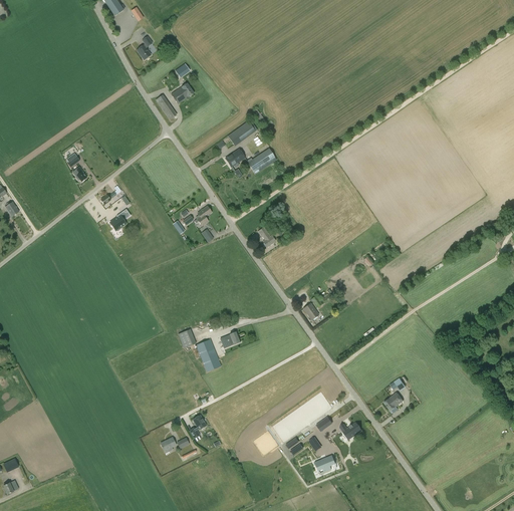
[(123,8),(122,7),(120,3),(118,0),(104,0),(114,14),(123,8)]
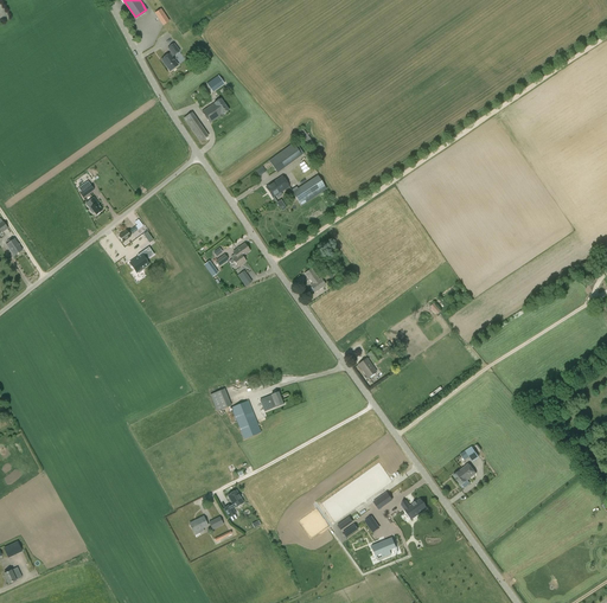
[(161,6),(155,11),(164,23),(170,18),(161,6)]
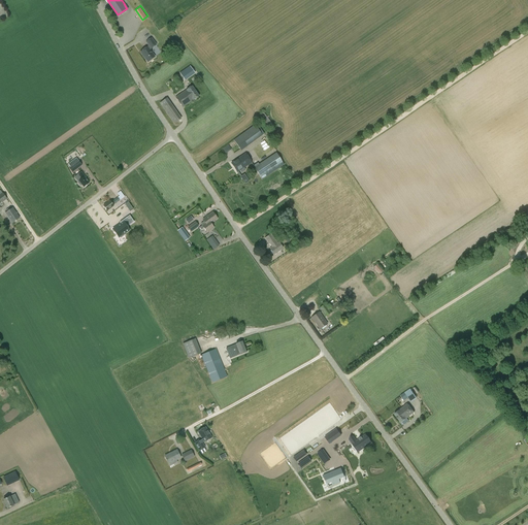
[(155,54),(150,46),(151,46),(157,42),(152,35),(145,39),(149,43),(140,50),(147,59),(155,54)]
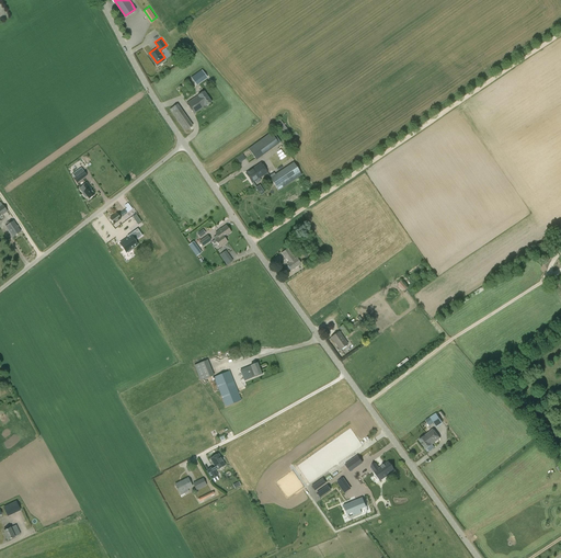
[(203,67),(193,73),(198,81),(208,75),(203,67)]
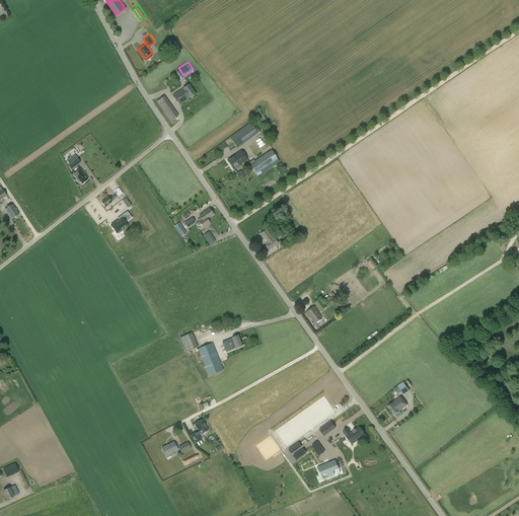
[(189,81),(172,93),(179,102),(196,91),(189,81)]
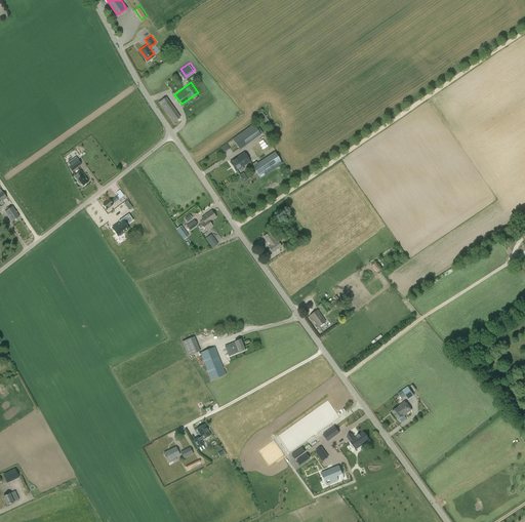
[(159,99),(161,103),(173,120),(180,115),(168,97),(166,94),(159,99)]
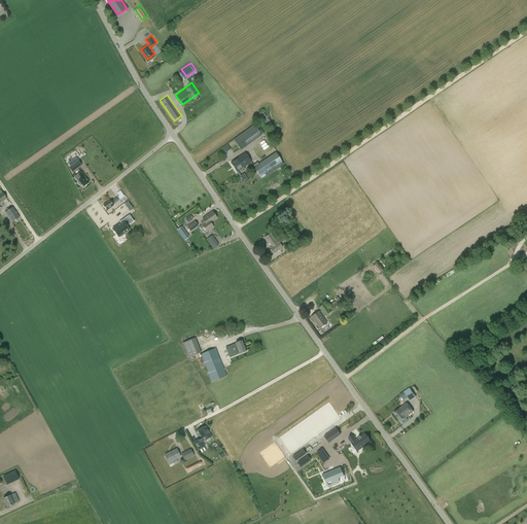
[(259,112),(271,127),(274,124),(264,109),(259,112)]
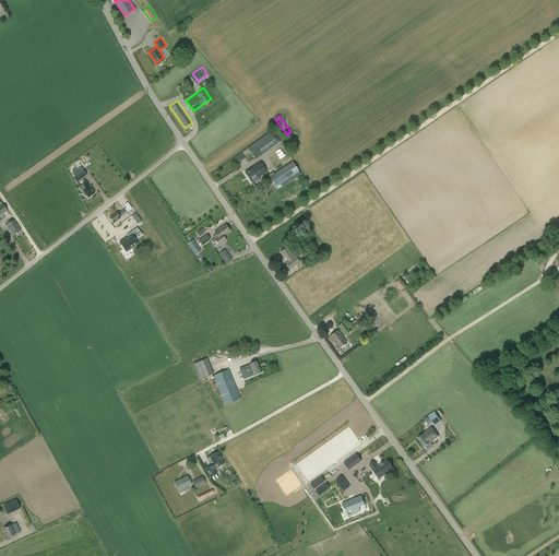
[(277,140),(270,129),(247,145),(256,156),(277,140)]
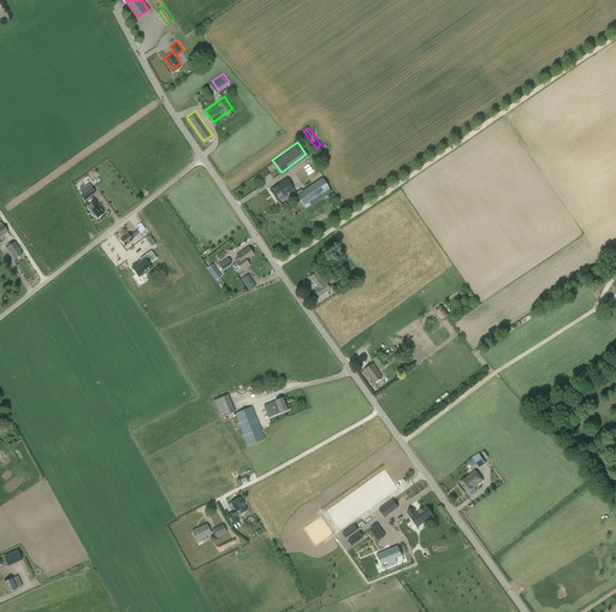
[(266,165),(259,170),(261,176),(270,171),(266,165)]
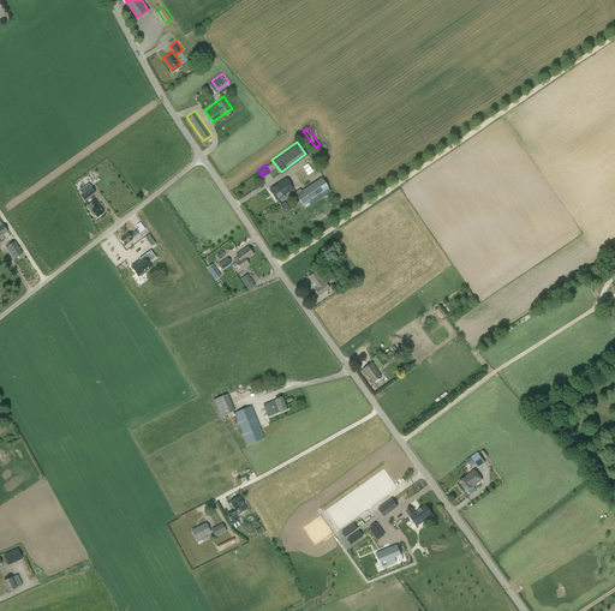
[(305,205),(330,189),(322,174),(296,192),(305,205)]
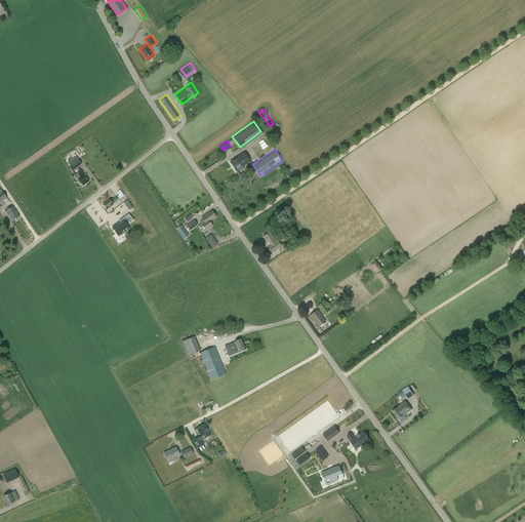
[(250,159),(244,150),(230,159),(236,168),(250,159)]
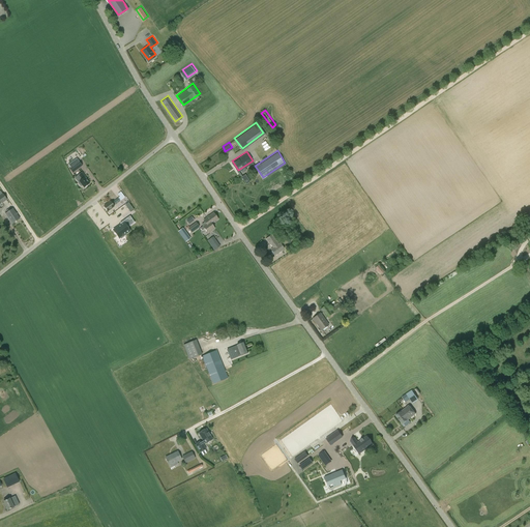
[(72,170),(82,163),(77,155),(68,162),(70,165),(69,166),(72,170)]
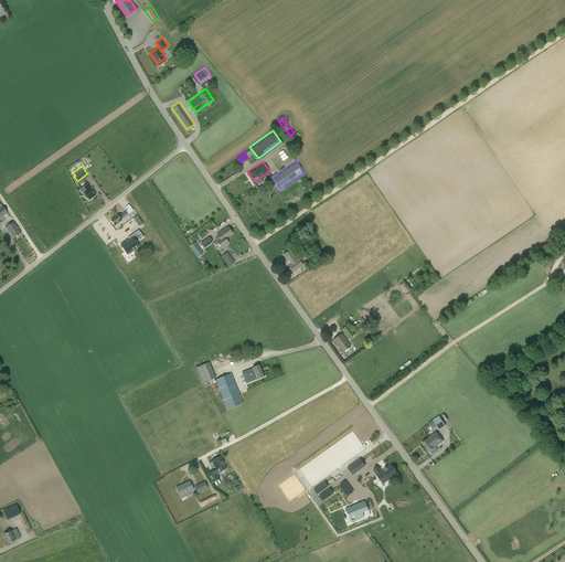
[(95,192),(91,186),(92,184),(87,180),(80,187),(83,191),(83,192),(85,195),(87,195),(88,195),(89,198),(95,192)]
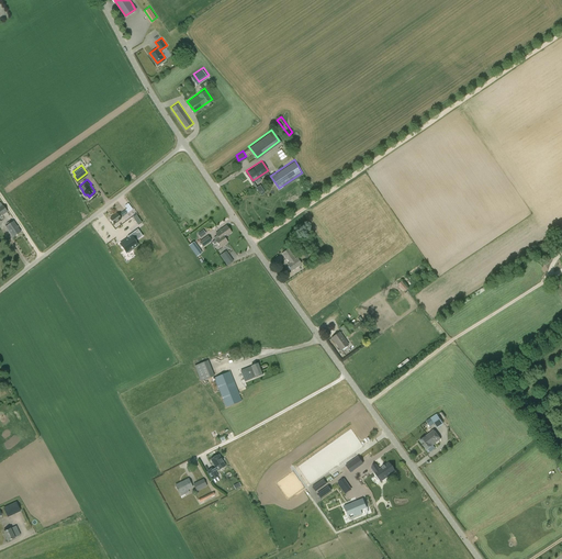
[(259,192),(263,189),(259,182),(255,185),(259,192)]
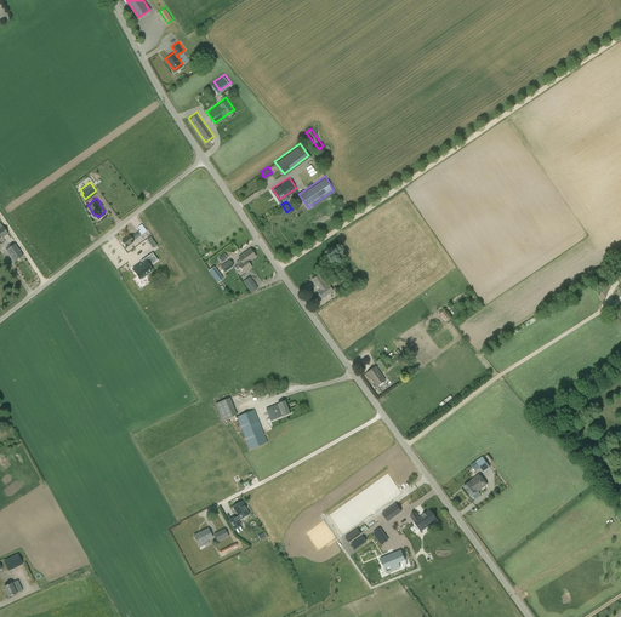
[(134,239),(130,232),(121,238),(126,244),(134,239)]
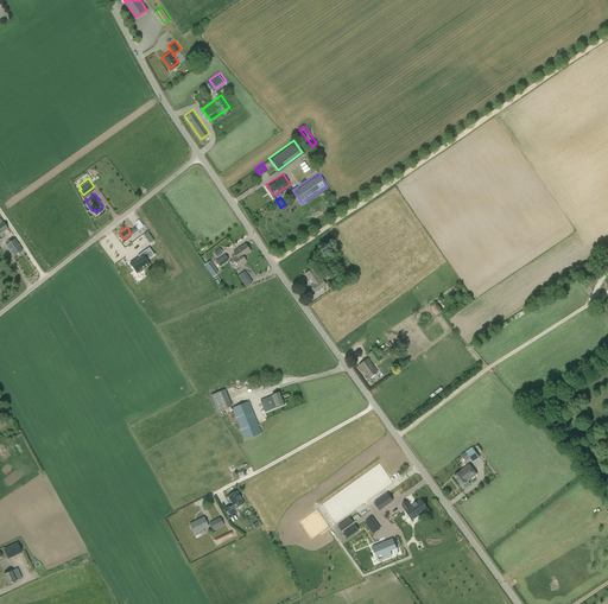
[(14,236),(12,237),(11,235),(7,239),(8,241),(6,242),(14,253),(23,247),(14,236)]
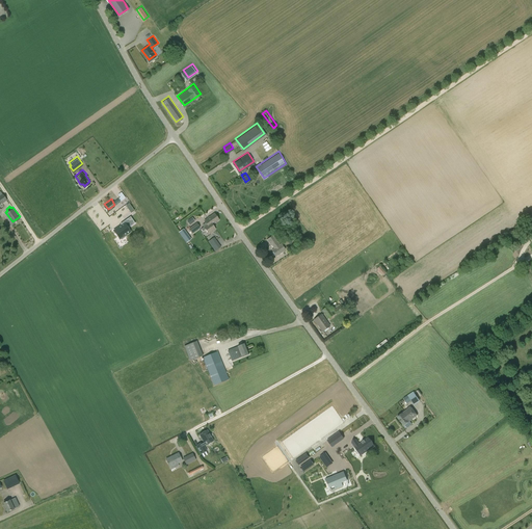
[(212,222),(219,217),(214,211),(204,218),(207,222),(204,225),(209,232),(215,227),(212,222)]
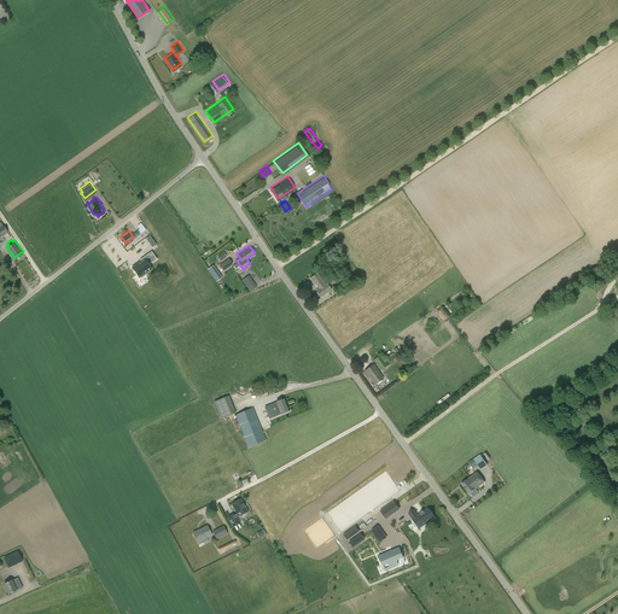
[(141,258),(132,264),(139,274),(151,265),(149,262),(157,256),(152,249),(140,257),(141,258)]
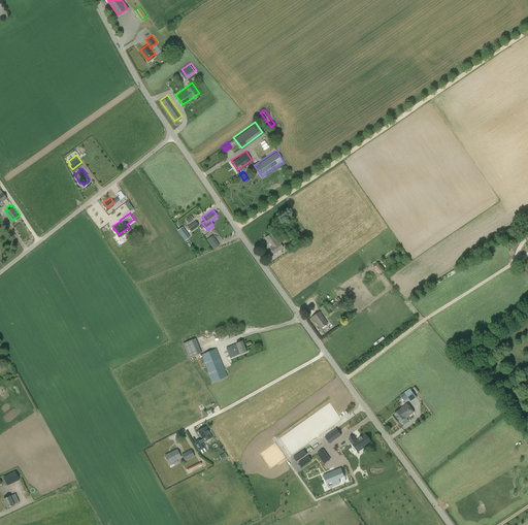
[(100,223),(105,220),(101,214),(96,217),(100,223)]
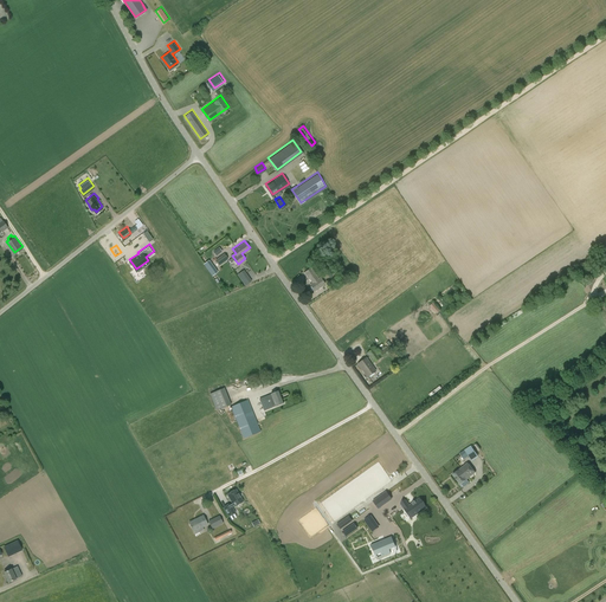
[(224,251),(216,257),(219,263),(229,256),(224,251)]
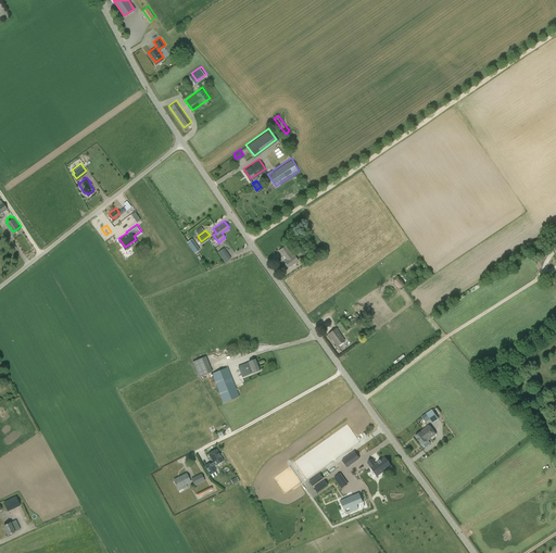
[(198,243),(192,236),(187,240),(192,248),(198,243)]
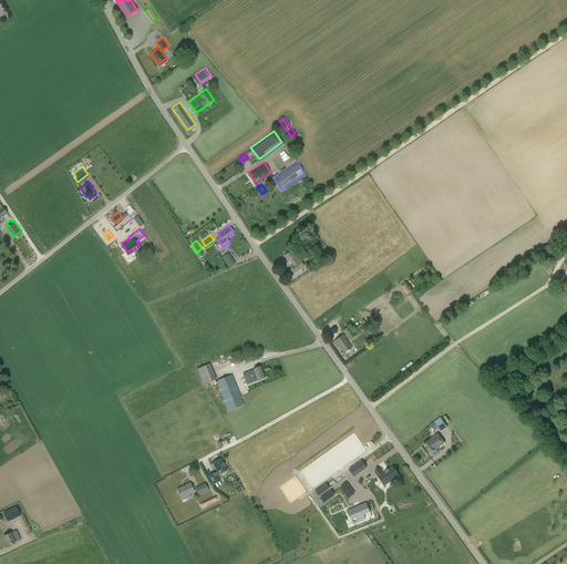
[(289,258),(292,263),(290,264),(294,270),(303,264),(300,257),(298,258),(291,247),(284,253),(288,259),(289,258)]
